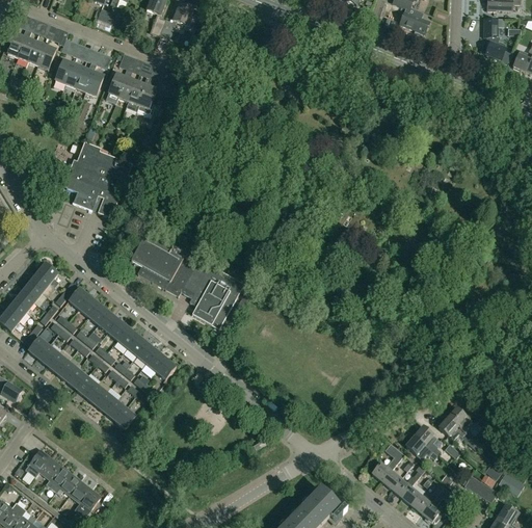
[(150,0),(147,9),(157,14),(152,26),(154,27),(152,33),(159,36),(166,19),(160,17),(167,0),(150,0)]
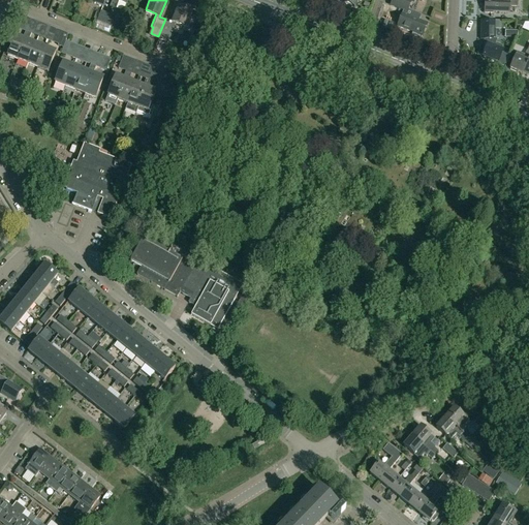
[(392,0),(391,2),(407,9),(411,0),(392,0)]
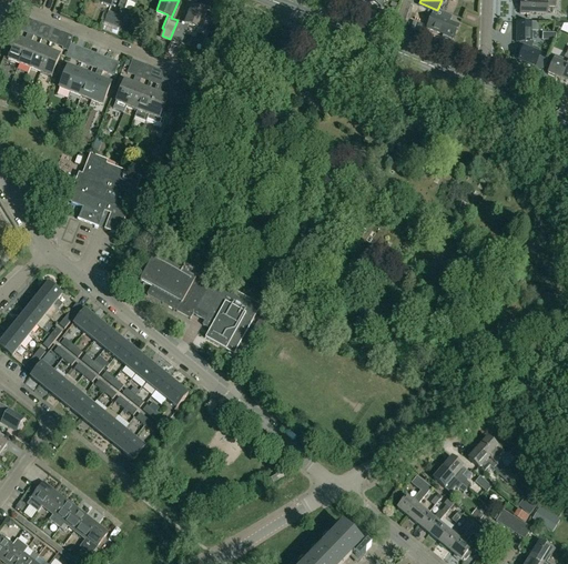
[(556,4),(555,0),(520,0),(520,10),(529,11),(529,9),(547,10),(547,3),(556,4)]
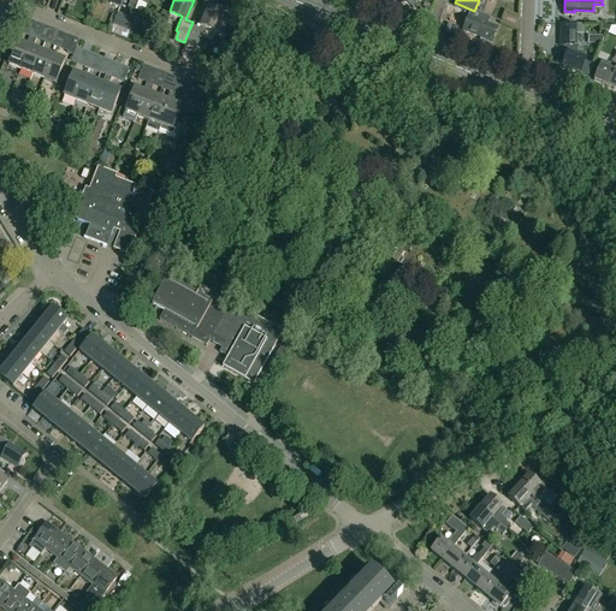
[(199,25),(193,22),(184,42),(193,45),(195,39),(199,40),(205,24),(223,31),(226,22),(220,19),(224,11),(207,5),(199,25)]
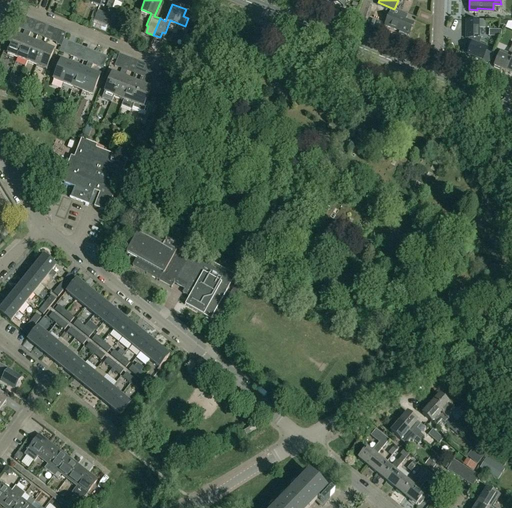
[(111,13),(98,8),(94,17),(107,23),(111,13)]
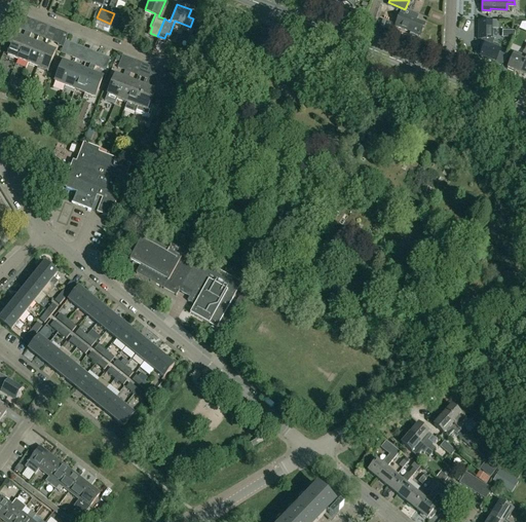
[(425,20),(417,16),(418,13),(419,12),(409,8),(407,13),(401,10),(396,23),(411,29),(420,33),(425,20)]
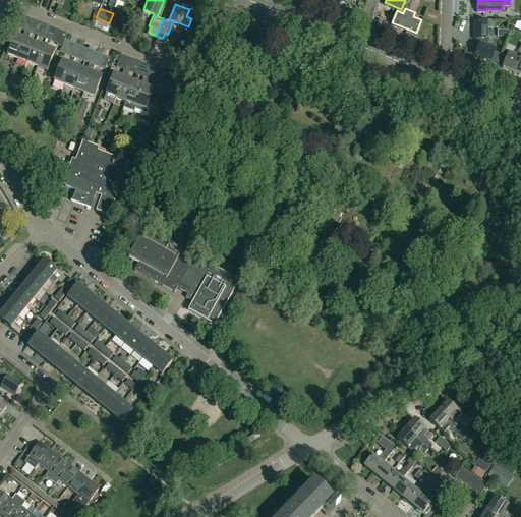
[(36,18),(30,15),(27,22),(34,24),(36,18)]
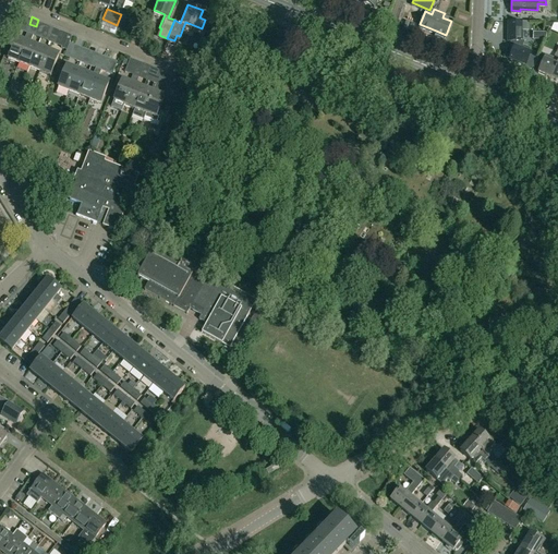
[(27,38),(29,32),(33,33),(36,26),(29,24),(24,37),(16,34),(8,56),(19,60),(27,38)]
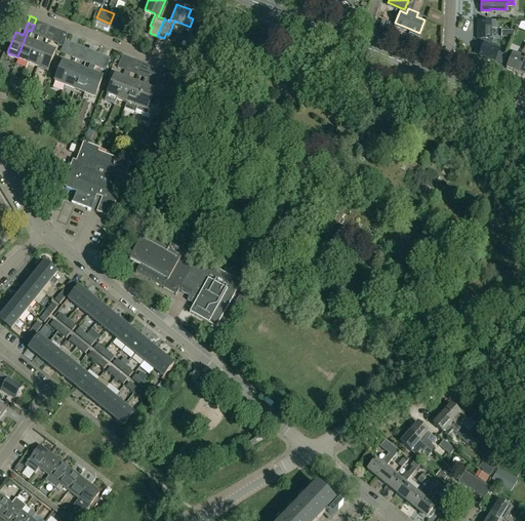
[(47,30),(53,32),(55,26),(50,24),(47,30)]
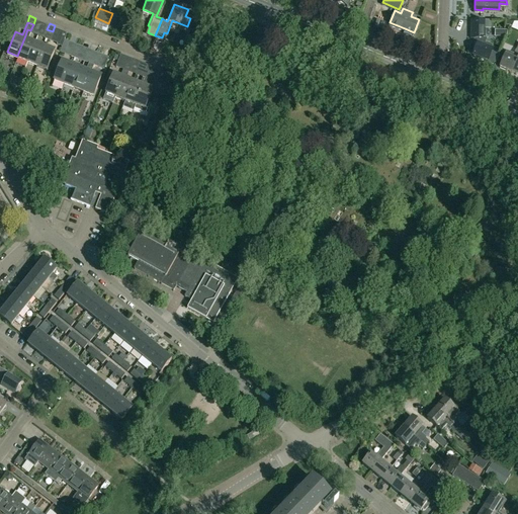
[(486,24),(471,23),(471,35),(475,35),(475,40),(478,41),(472,53),(488,59),(493,47),(492,47),(493,44),(491,41),(486,39),(487,35),(485,34),(486,24)]
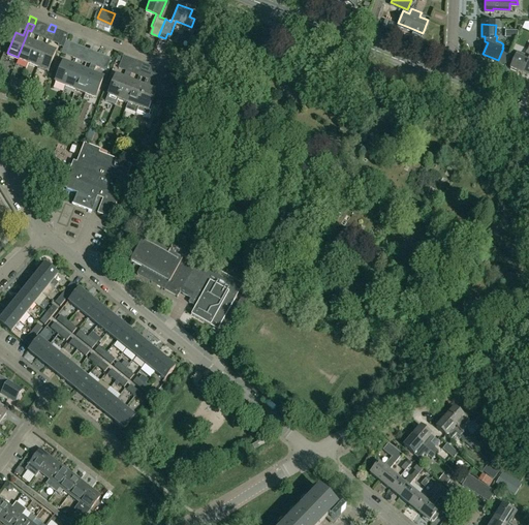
[(58,42),(63,44),(68,31),(63,29),(58,42)]
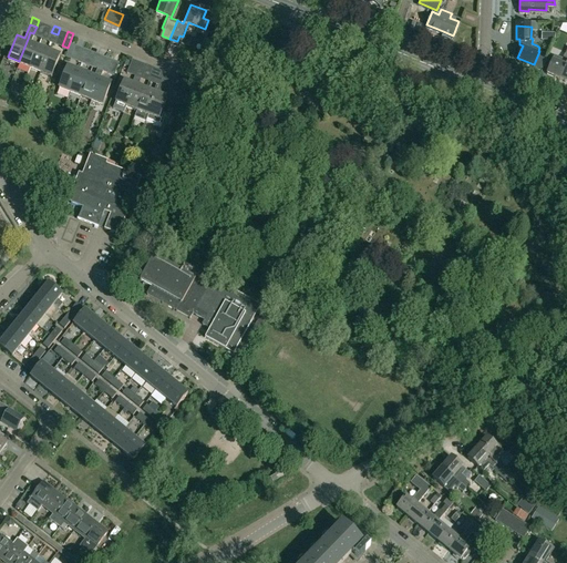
[(51,32),(49,39),(55,42),(58,34),(51,32)]
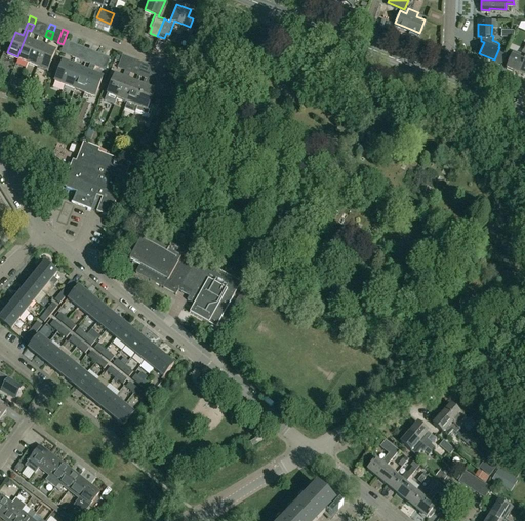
[(28,61),(35,40),(26,36),(17,56),(28,61)]
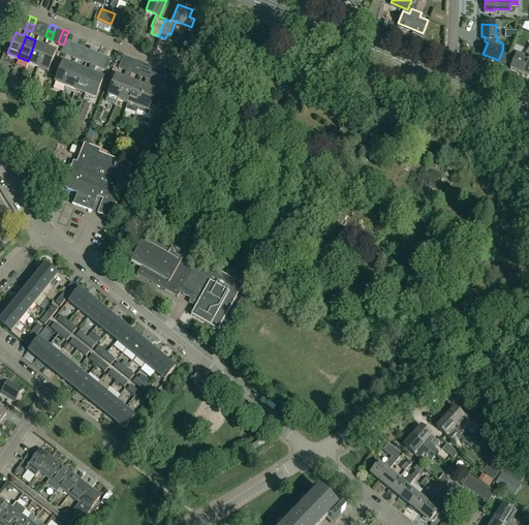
[(45,44),(35,40),(28,61),(37,65),(45,44)]
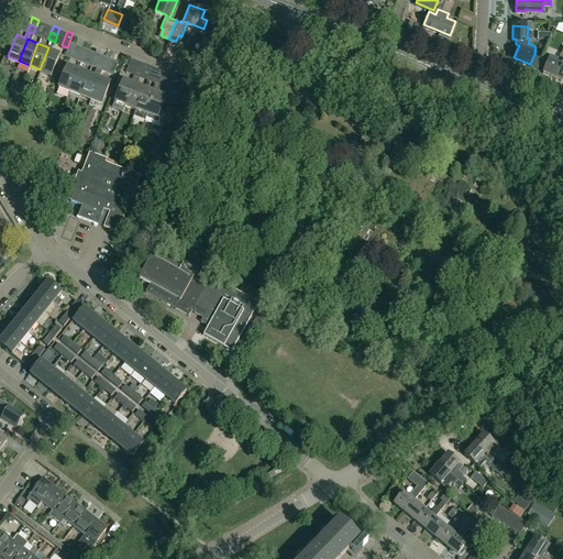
[(80,52),(87,54),(89,47),(83,45),(80,52)]
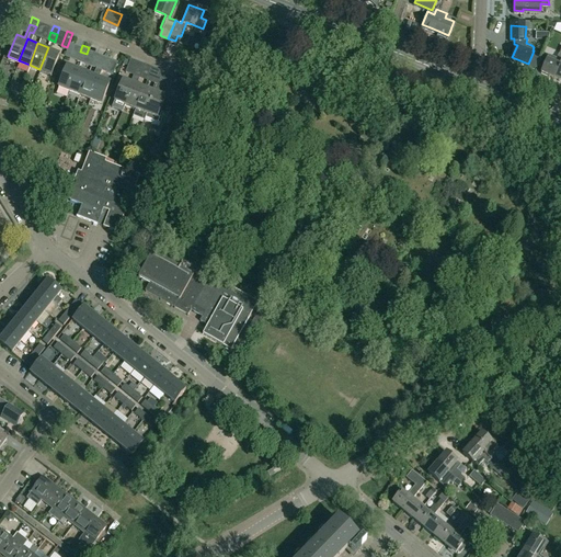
[(39,69),(50,74),(59,52),(48,47),(39,69)]
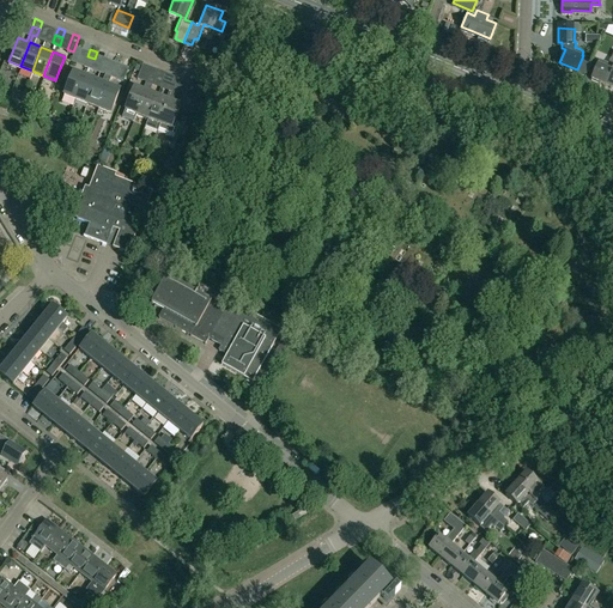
[(87,56),(84,64),(91,67),(95,59),(87,56)]
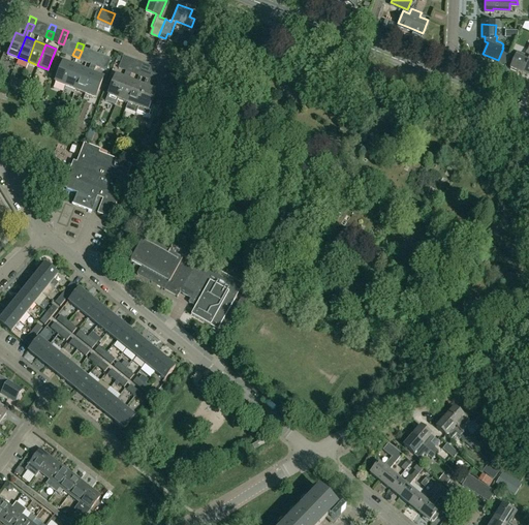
[(510,66),(522,71),(528,55),(528,54),(517,49),(510,66)]
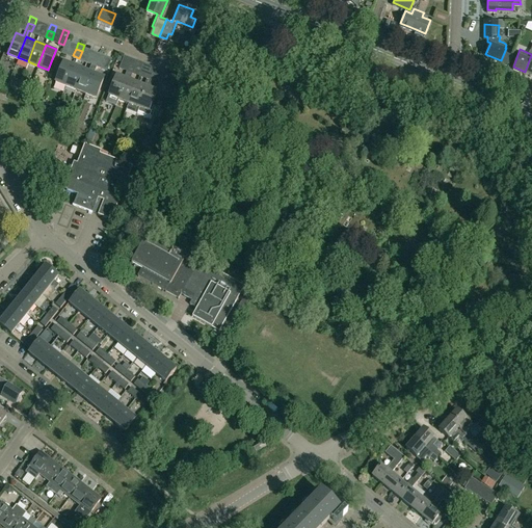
[(99,51),(96,57),(102,59),(104,53),(99,51)]
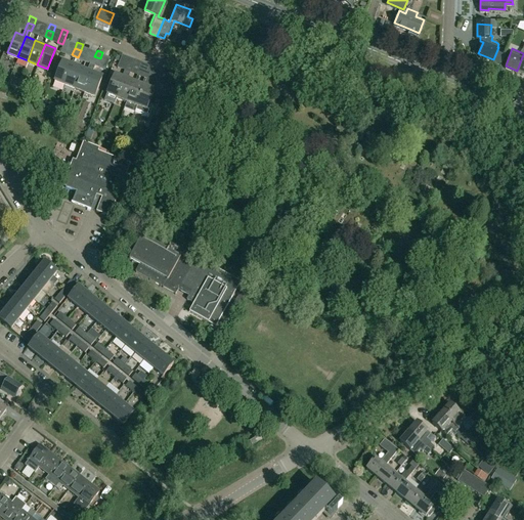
[(133,63),(135,57),(129,55),(127,61),(133,63)]
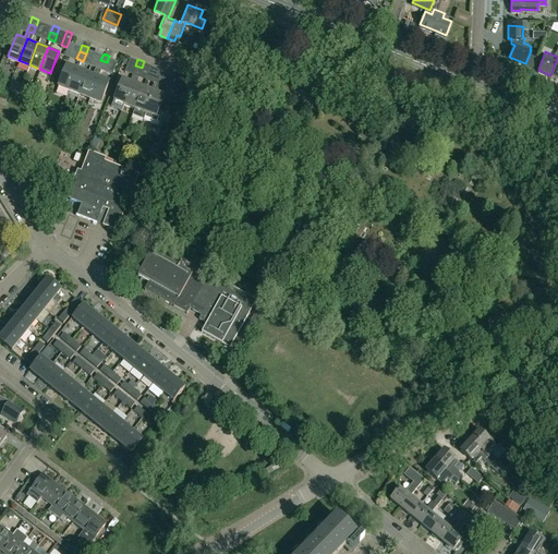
[(105,69),(107,62),(100,60),(98,67),(101,68),(105,69)]
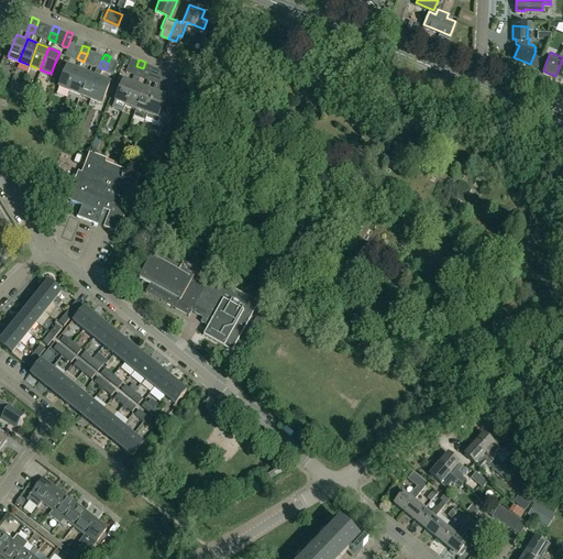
[(58,85),(69,89),(78,67),(67,63),(58,85)]
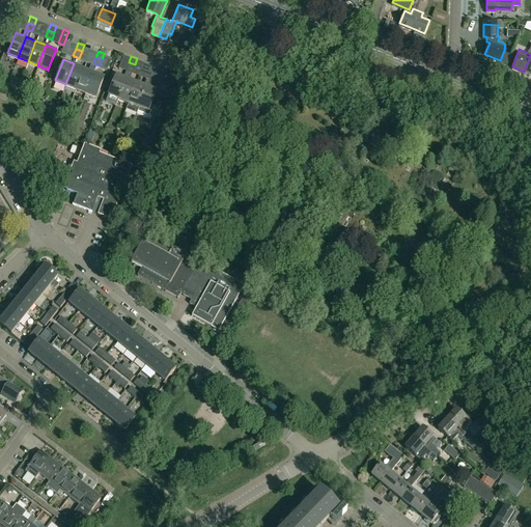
[(129,62),(126,68),(130,70),(132,71),(135,64),(129,62)]
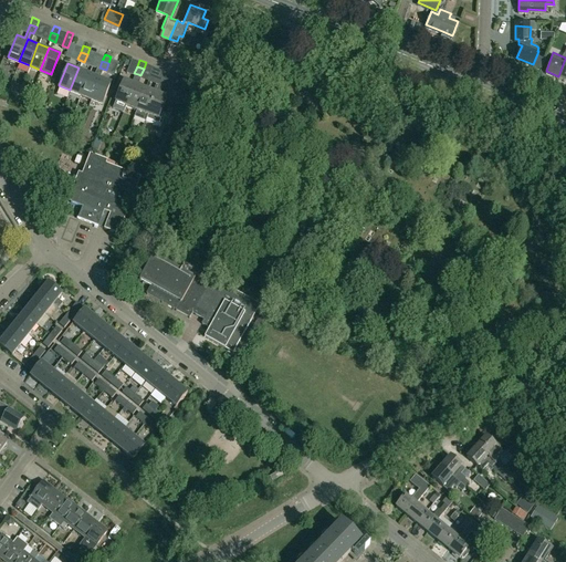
[(70,90),(81,94),(88,72),(79,68),(70,90)]
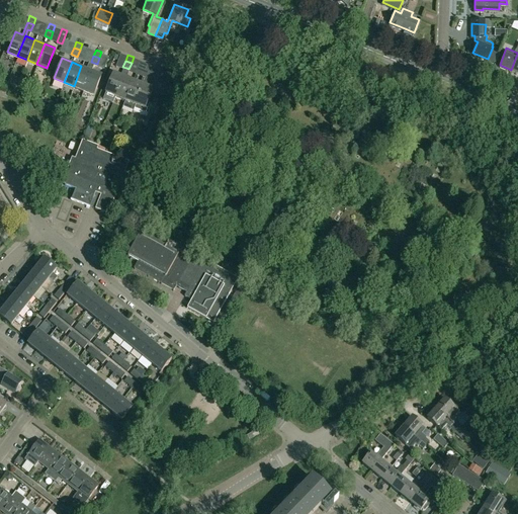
[(74,86),(83,89),(91,69),(81,66),(74,86)]
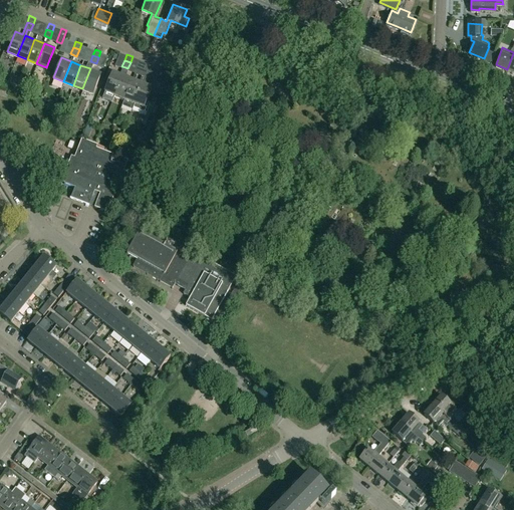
[(104,89),(114,93),(122,74),(125,67),(121,66),(119,72),(112,70),(104,89)]
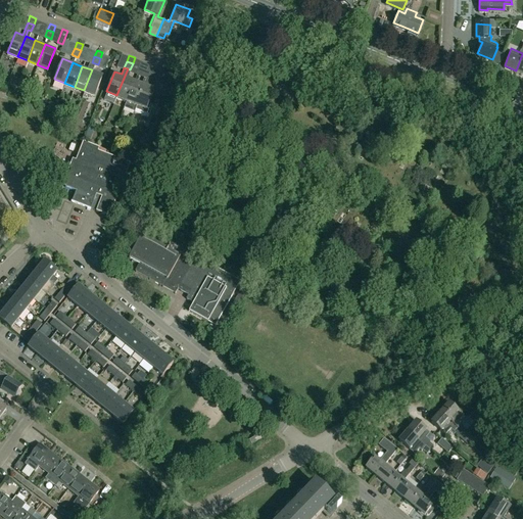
[(141,82),(144,83),(147,84),(152,69),(147,67),(141,82)]
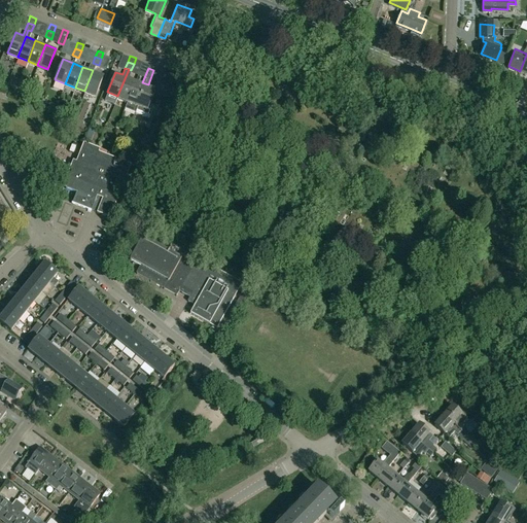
[(157,80),(162,82),(162,81),(168,84),(173,71),(167,69),(167,70),(163,68),(157,80)]
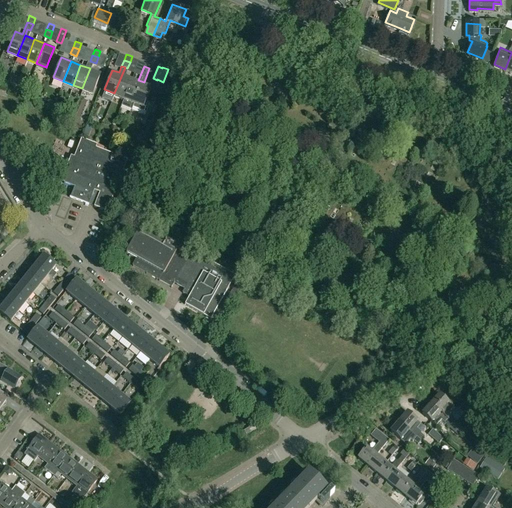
[(114,93),(124,97),(131,77),(124,75),(127,68),(125,67),(122,74),(114,93)]
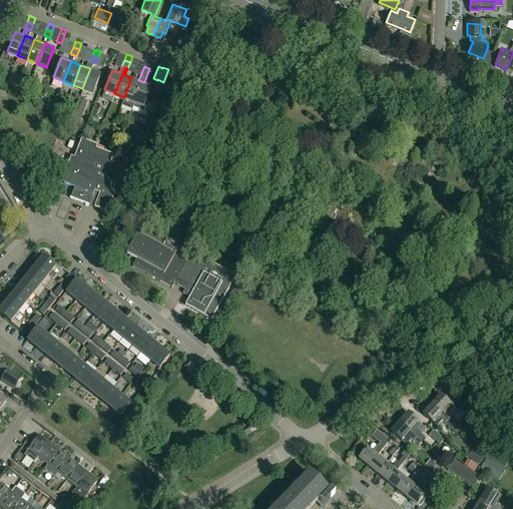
[(100,72),(90,68),(82,88),(92,92),(100,72)]
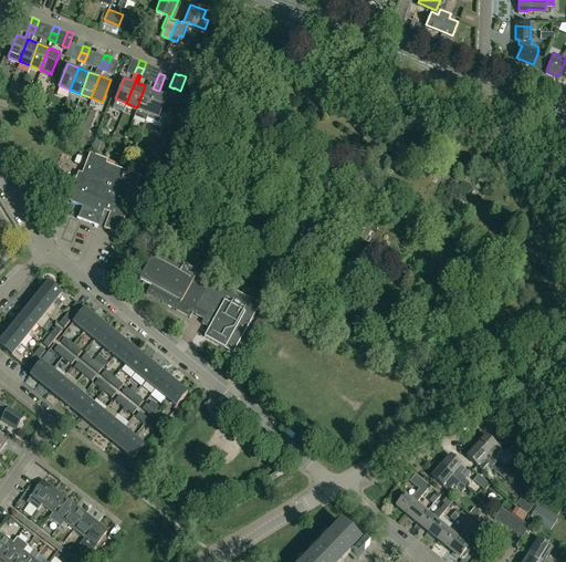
[(145,85),(137,107),(134,114),(145,118),(147,112),(156,90),(153,89),(145,85)]
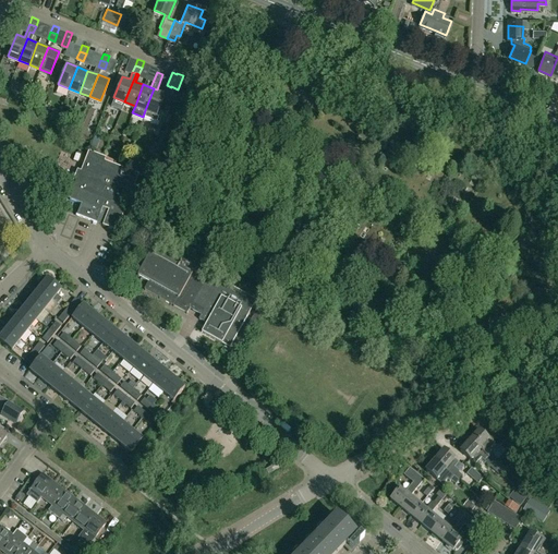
[(154,88),(145,110),(143,117),(158,122),(164,108),(159,107),(165,93),(157,89),(154,88)]
